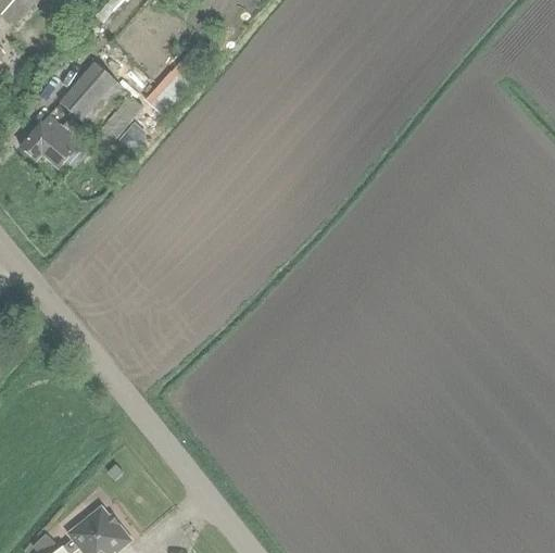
[(0,13),(13,24),(34,0),(0,0),(0,13)]
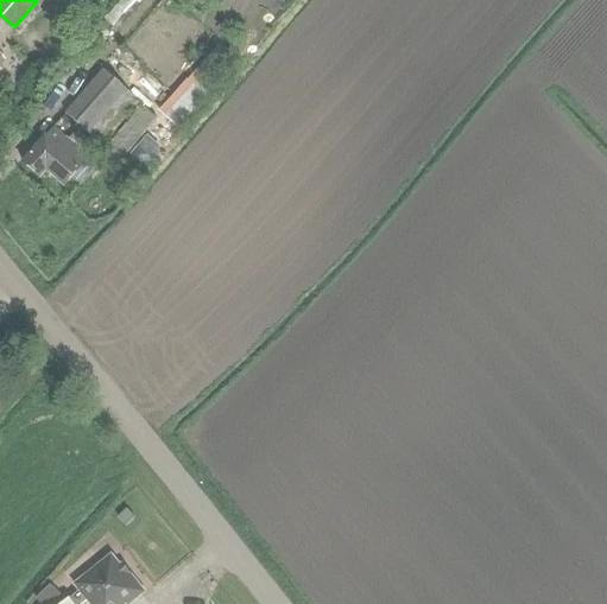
[(139,100),(102,67),(63,112),(101,145),(139,100)]
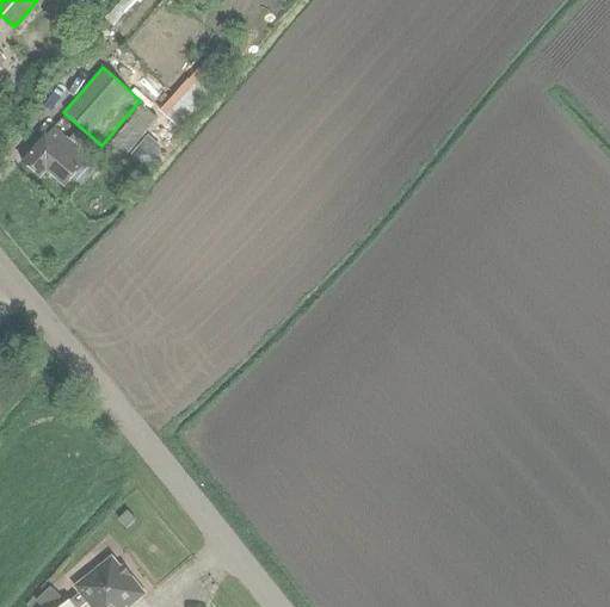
[(123,158),(161,113),(146,100),(108,144),(123,158)]
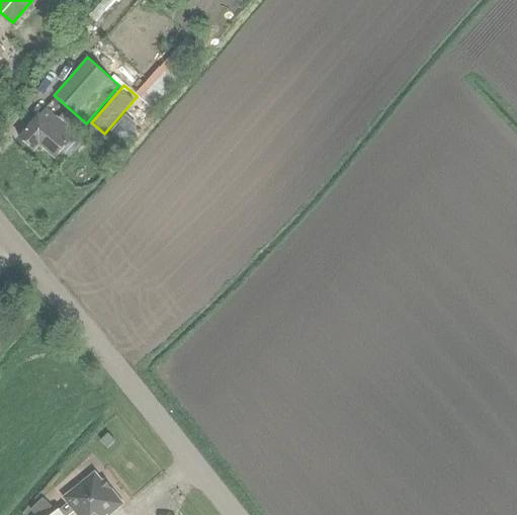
[(70,129),(76,121),(70,116),(69,117),(62,111),(57,117),(45,106),(38,113),(17,137),(33,151),(38,145),(53,158),(75,134),(70,129)]
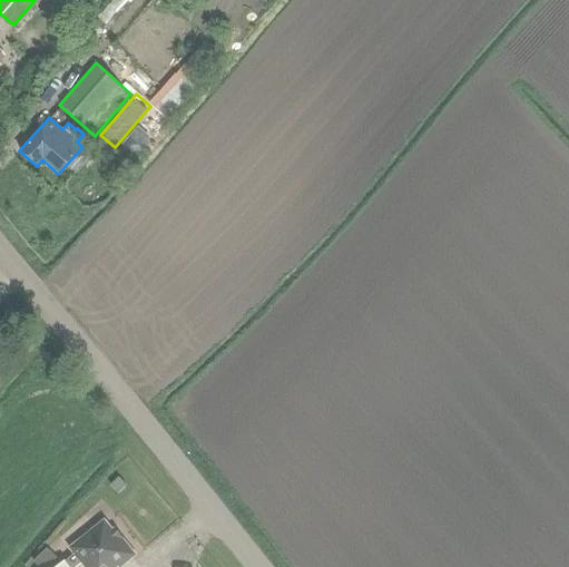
[(147,135),(136,125),(119,145),(136,159),(147,148),(147,135)]
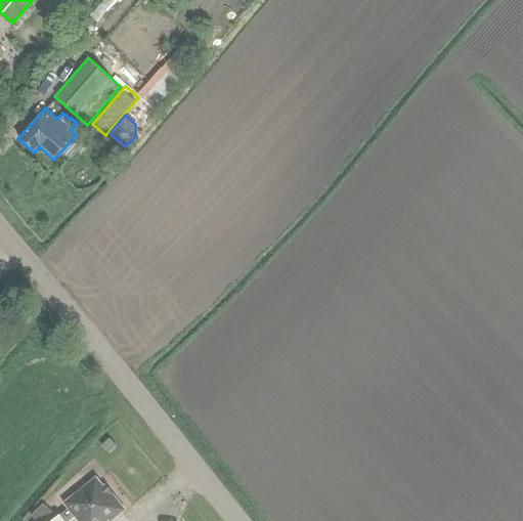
[(107,451),(115,444),(107,437),(100,444),(107,451)]
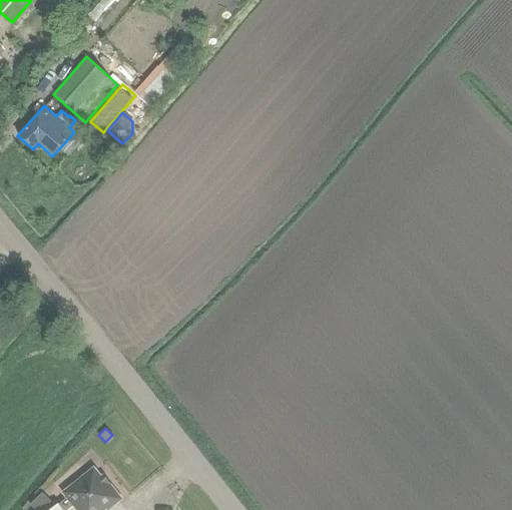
[(109,484),(108,486),(92,466),(61,491),(65,497),(57,504),(56,503),(47,509),(64,509),(72,504),(76,509),(101,509),(105,507),(107,509),(120,498),(109,484)]
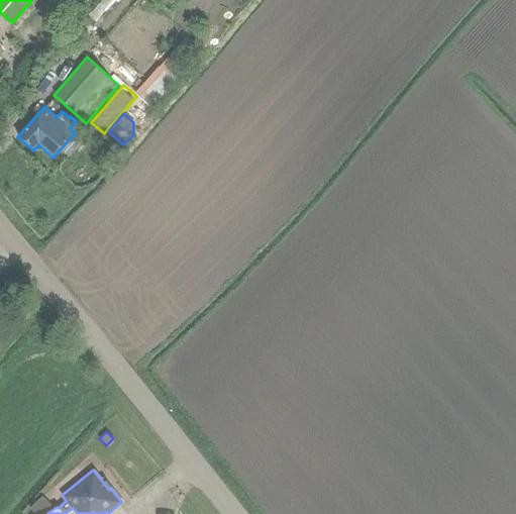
[(41,496),(29,507),(35,513),(38,513),(49,504),(41,496)]
